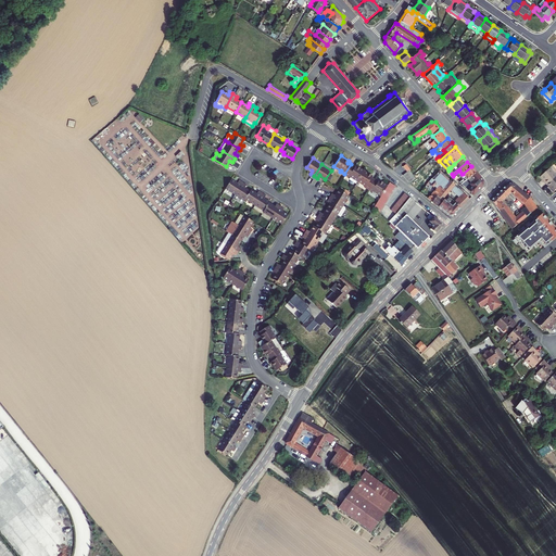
[(351,164),(344,174),(348,177),(349,176),(356,180),(363,171),(355,165),(354,166),(351,164)]
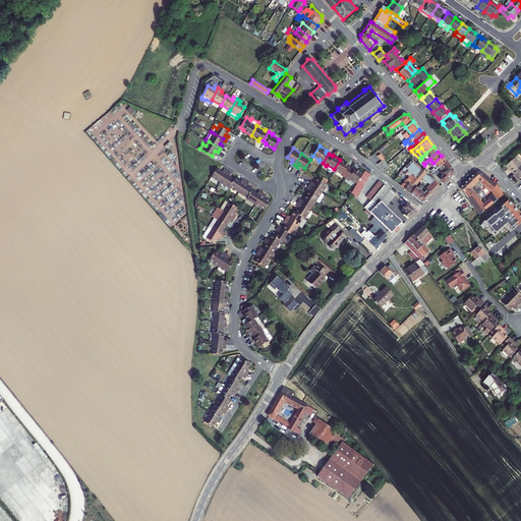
[(442,156),(433,163),(436,165),(432,168),(433,170),(446,161),(442,156)]
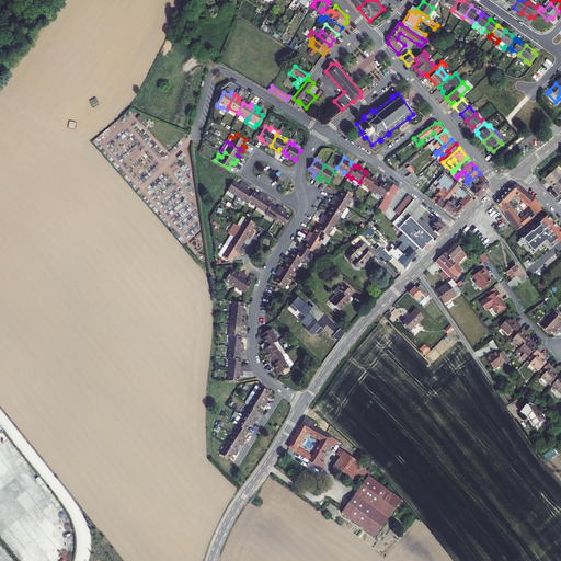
[(418,175),(413,170),(407,175),(411,181),(418,175)]
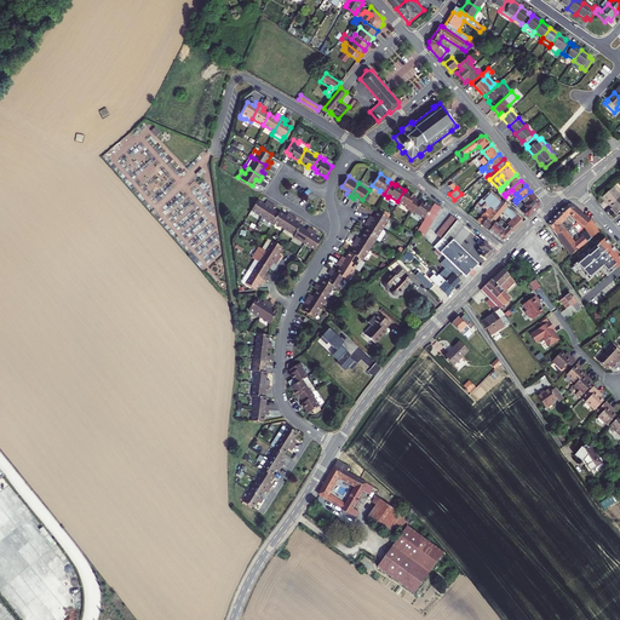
[(487,208),(477,220),(482,224),(491,213),(493,210),(501,201),(489,190),(489,189),(478,201),(481,204),(480,205),(483,207),(484,206),(487,208)]
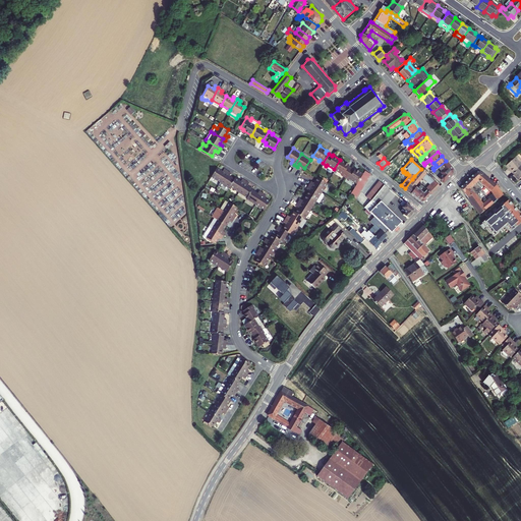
[(340,160),(334,169),(341,174),(340,175),(344,177),(350,168),(347,166),(348,164),(340,160)]
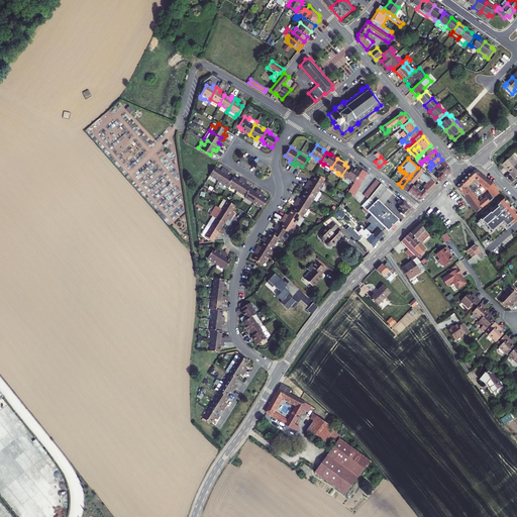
[(442,160),(430,169),(429,169),(428,168),(426,169),(439,180),(447,172),(448,168),(442,160)]
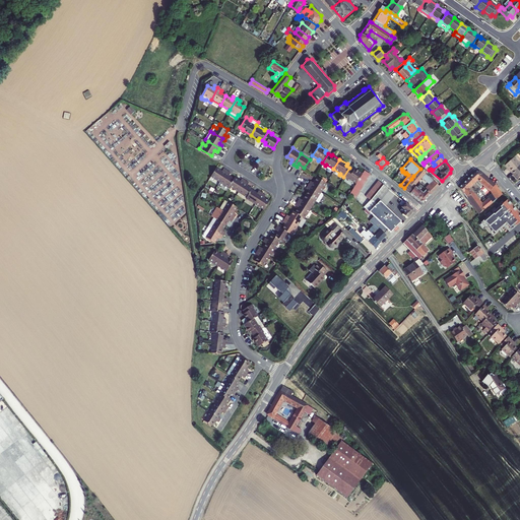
[(505,169),(511,176),(518,169),(512,161),(505,169)]
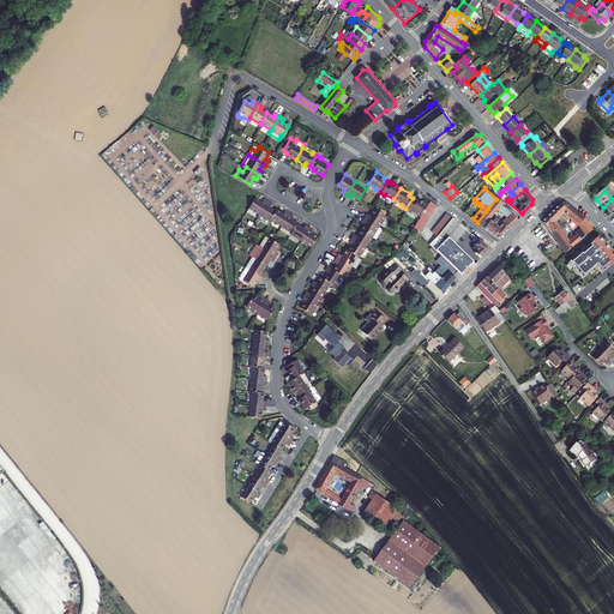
[(259,211),(268,198),(264,196),(262,199),(256,194),(250,205),(259,211)]
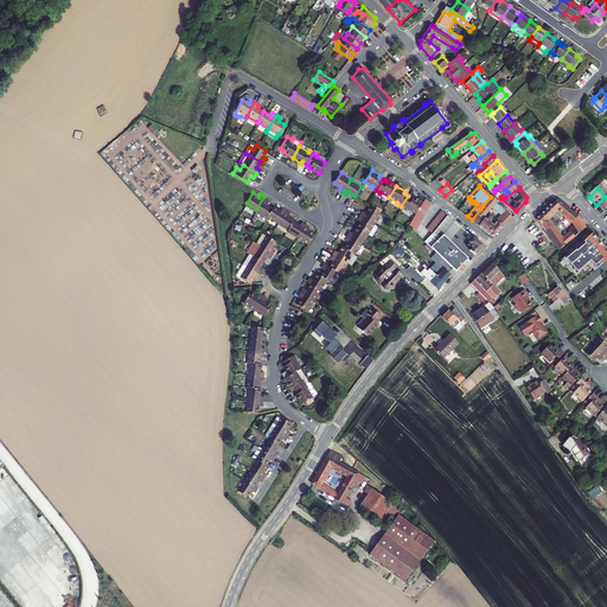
[(606,209),(606,195),(605,197),(596,205),(604,212),(606,209)]
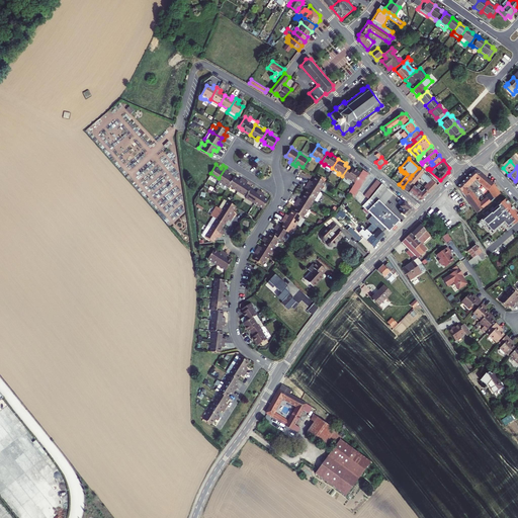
[(230,169),(226,167),(219,178),(223,181),(220,184),(226,187),(228,183),(233,175),(228,172),(230,169)]
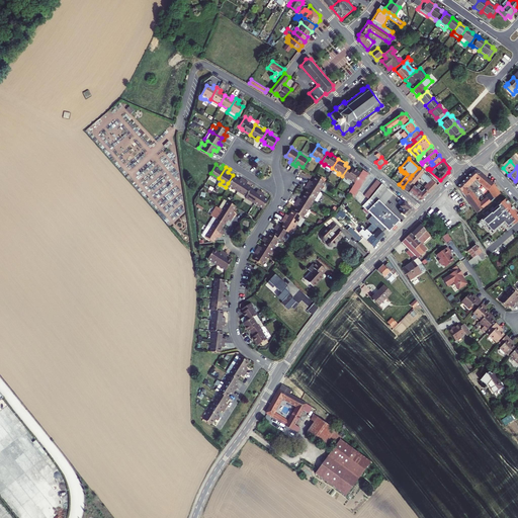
[(351,168),(348,167),(342,176),(345,178),(346,177),(353,182),(359,172),(351,167),(351,168)]
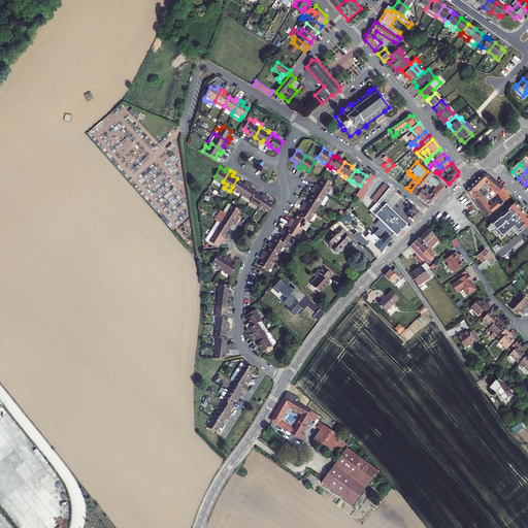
[(375,175),(369,171),(366,175),(360,186),(359,187),(365,192),(375,175)]
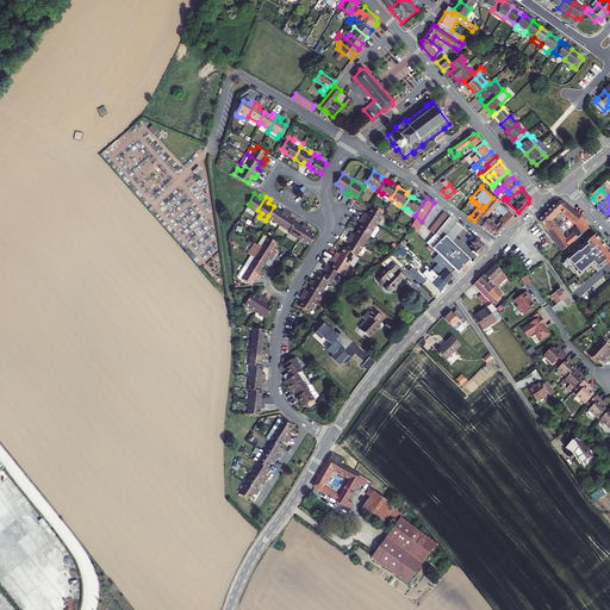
[(498,211),(499,209),(506,216),(504,217),(504,218),(509,222),(514,217),(493,198),(485,206),(483,210),(487,215),(493,207),(498,211)]
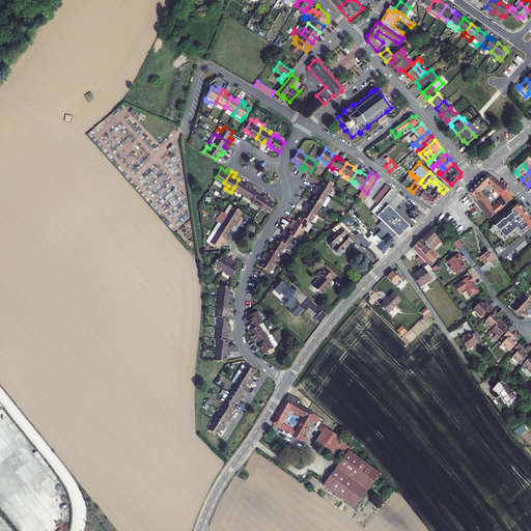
[(493,177),(485,175),(484,175),(468,193),(487,219),(493,215),(502,207),(499,203),(491,211),(483,199),(478,193),(487,184),(500,197),(506,204),(511,200),(508,194),(493,177)]
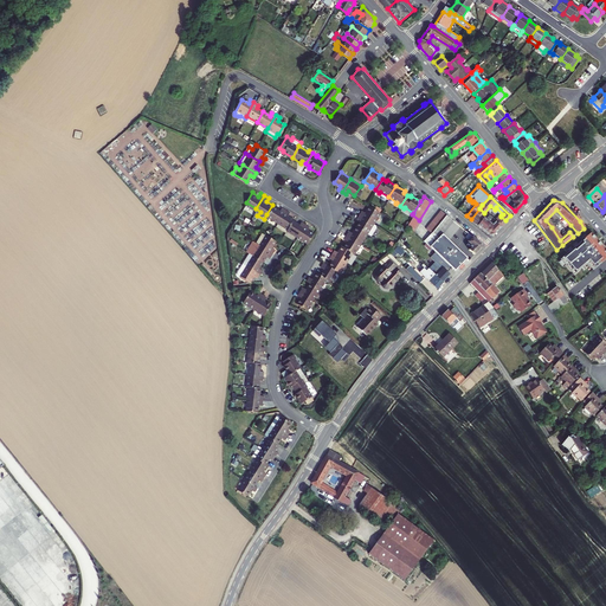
[(272,205),(266,214),(277,220),(285,207),(282,205),(279,208),(274,204),(272,205)]
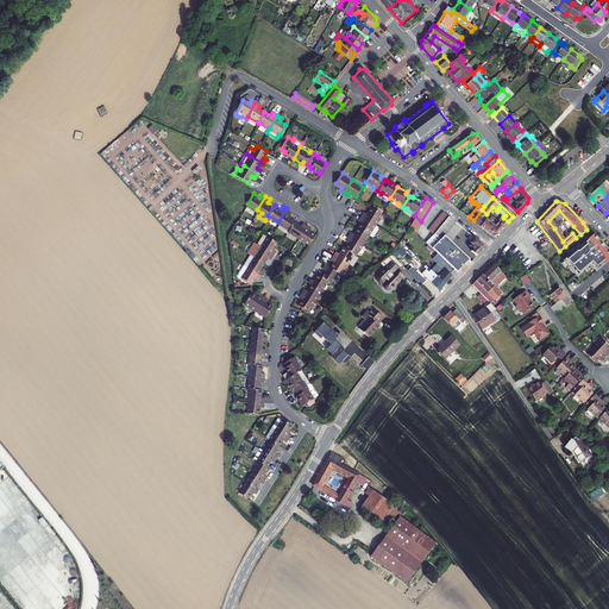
[(380,211),(370,205),(365,212),(363,209),(360,213),(372,221),(380,211)]
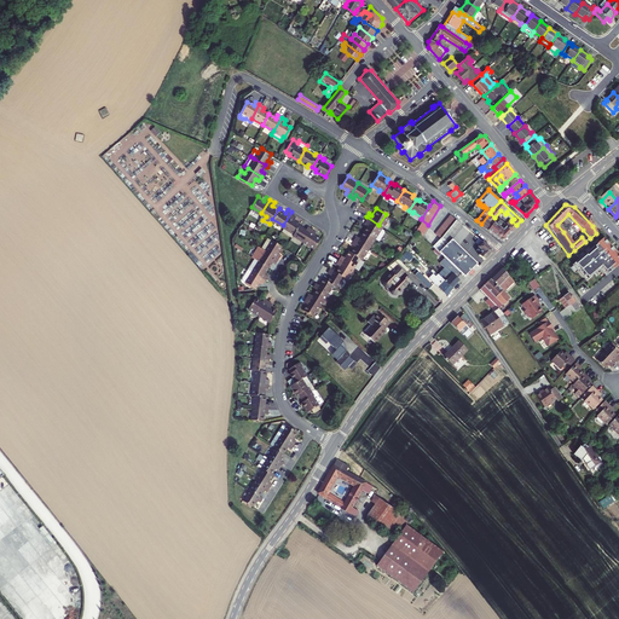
[(283,225),(293,232),(299,223),(300,221),(294,218),(295,214),(291,212),(283,225)]
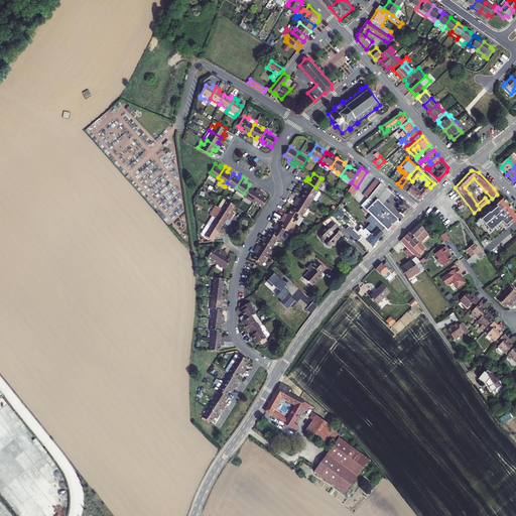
[(408,177),(401,186),(416,199),(419,199),(426,191),(422,188),(419,185),(416,182),(412,185),(410,183),(412,181),(408,177)]
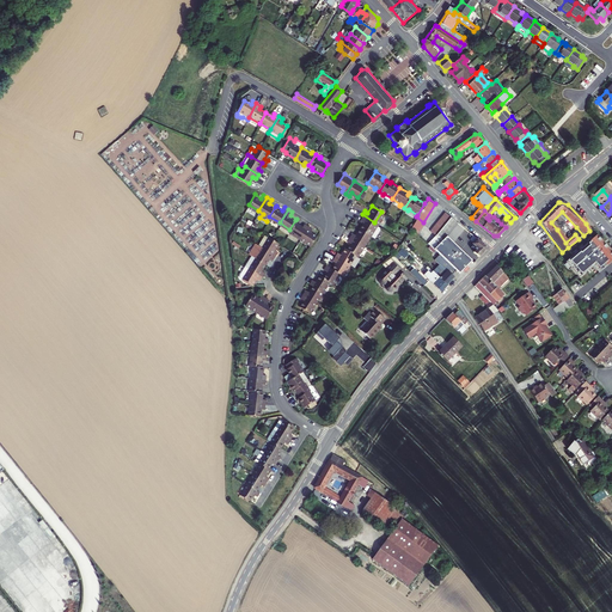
[(435,234),(450,216),(444,212),(429,230),(435,234)]
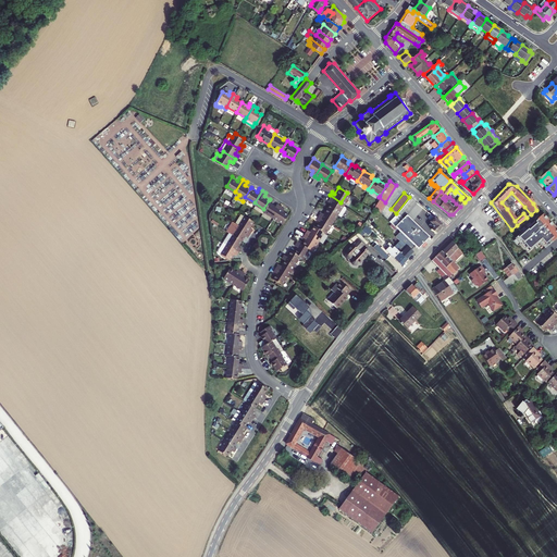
[(341,202),(330,195),(326,199),(330,200),(326,206),(335,211),(337,213),(344,205),(341,202)]
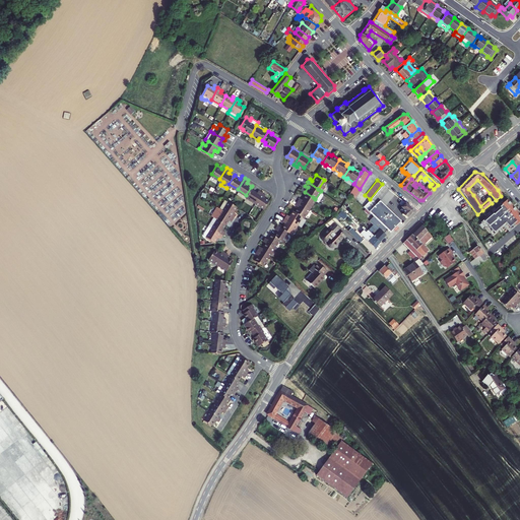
[(353,184),(348,192),(353,197),(360,189),(353,184)]
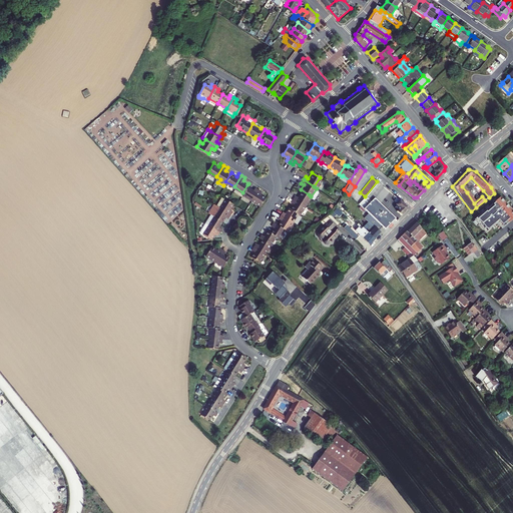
[(389,190),(377,181),(365,196),(359,203),(381,225),(384,227),(394,216),(379,202),(389,190)]
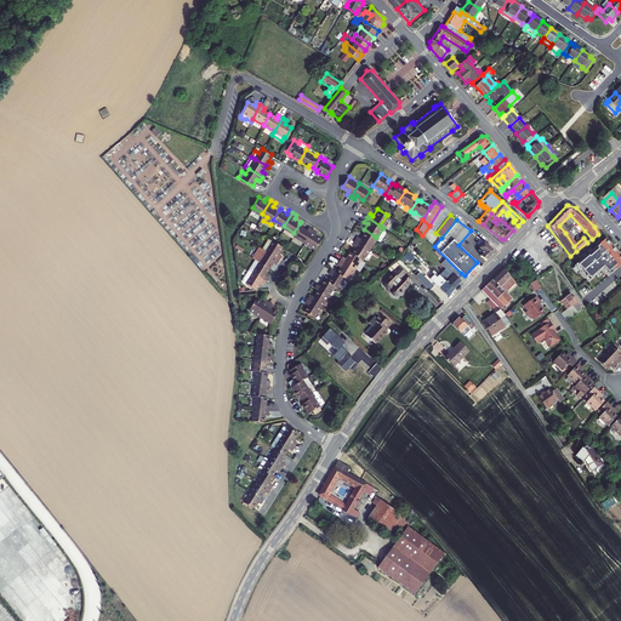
[(303,240),(312,227),(308,224),(307,228),(300,223),(294,233),(294,234),(303,240)]
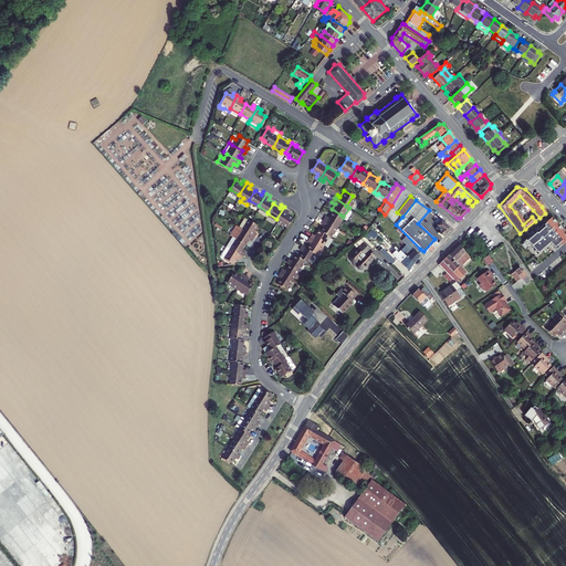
[(268,212),(259,206),(257,210),(265,216),(268,213),(268,212)]
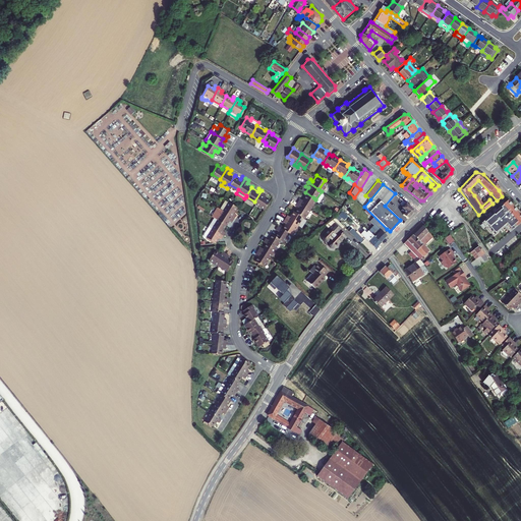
[(264,208),(269,198),(264,195),(266,192),(262,190),(254,201),(264,208)]
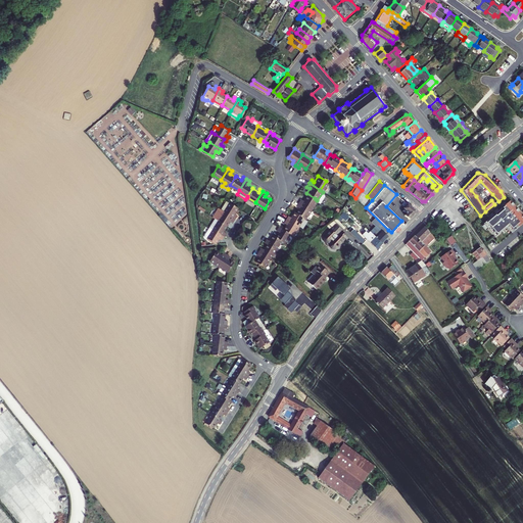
[(308,207),(315,198),(306,193),(302,198),(300,197),(298,200),(308,207)]
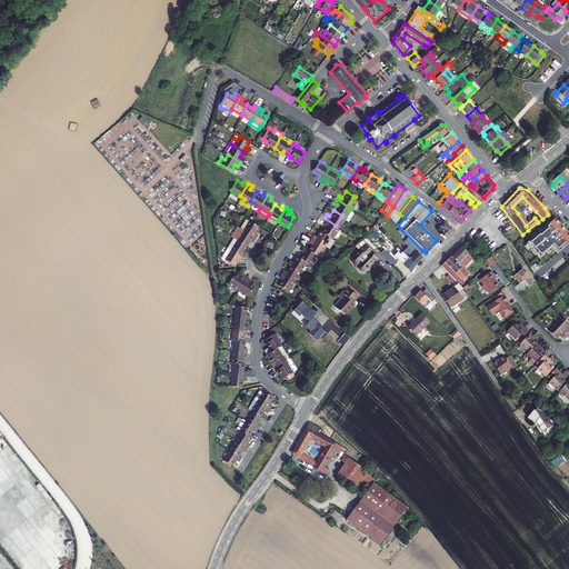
[(249,218),(246,216),(239,226),(243,228),(249,218)]
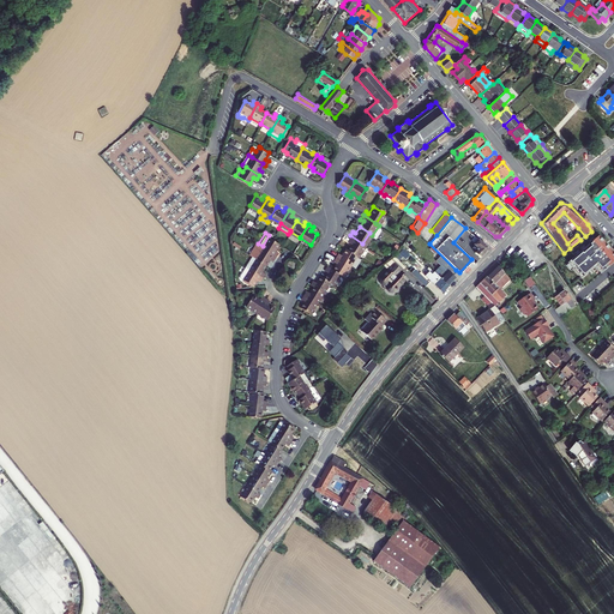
[(275,248),(278,241),(272,238),(269,235),(263,246),(275,254),(277,251),(275,248)]
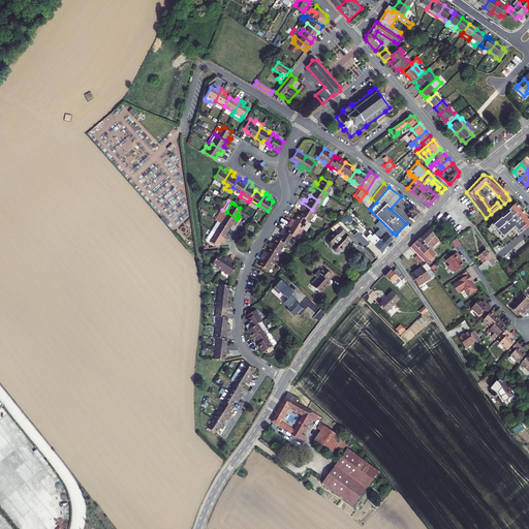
[(298,213),(305,217),(307,218),(312,210),(302,203),(299,207),(302,208),(298,213)]
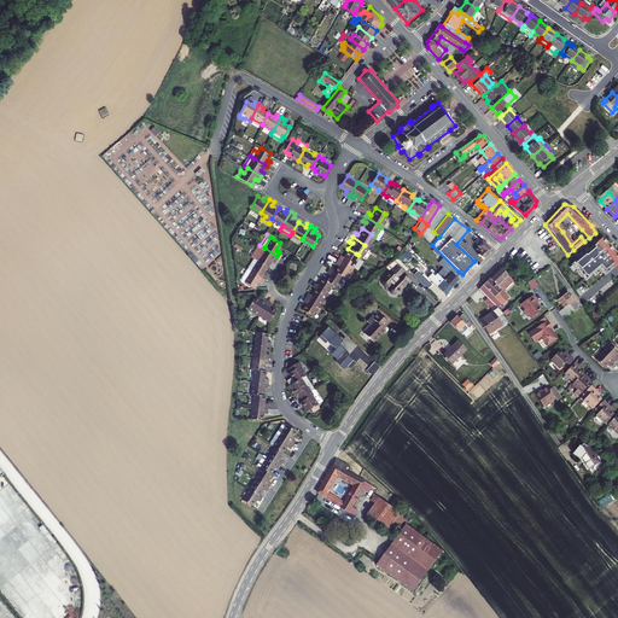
[(490,248),(477,237),(473,242),(477,244),(476,245),(481,250),(477,254),(483,257),(490,250),(490,248)]
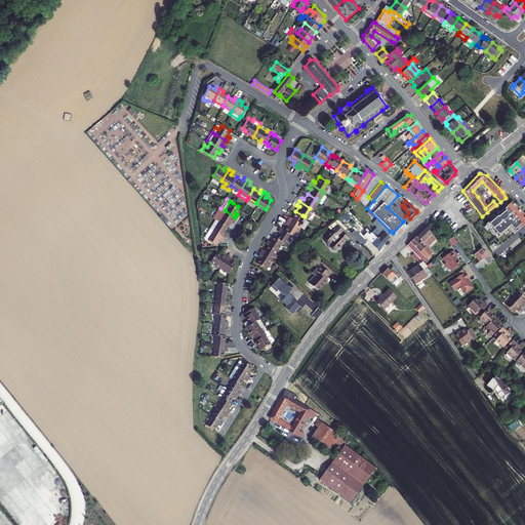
[(524,225),(524,219),(511,203),(484,226),(495,240),(508,230),(512,236),(524,225)]
